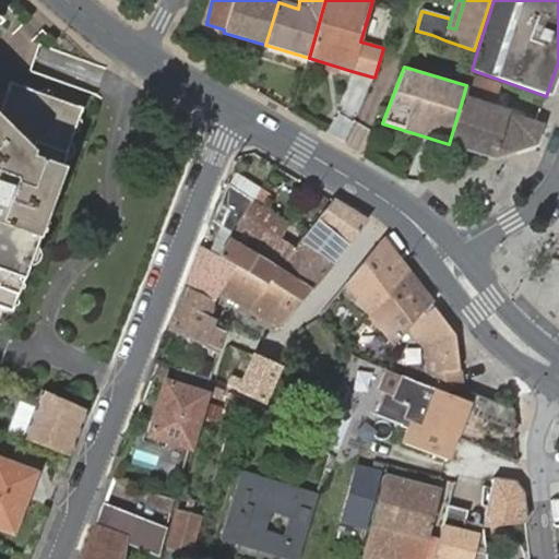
[(543,123),(536,121),(525,117),(490,106),(498,85),(470,75),(466,85),(463,97),(449,144),(492,157),(536,144),(543,123)]
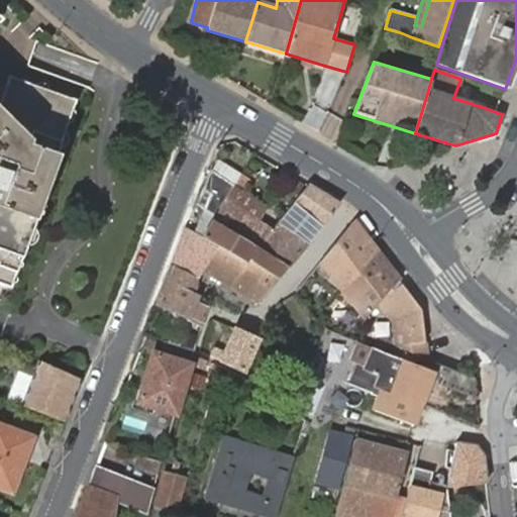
[(0,285),(8,288),(75,101),(8,77),(0,99),(0,285)]
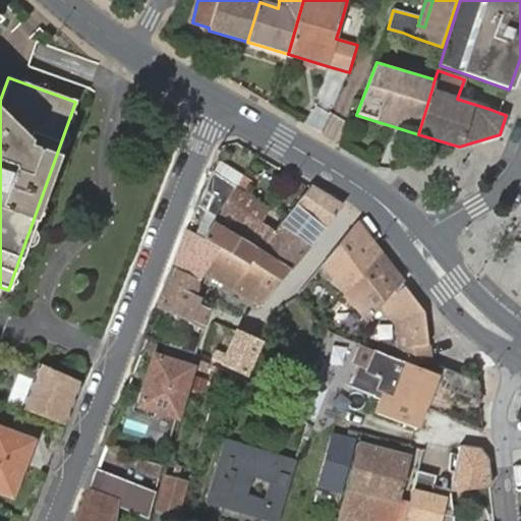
[(227,201),(236,186),(212,171),(205,190),(212,195),(206,211),(216,218),(227,201)]
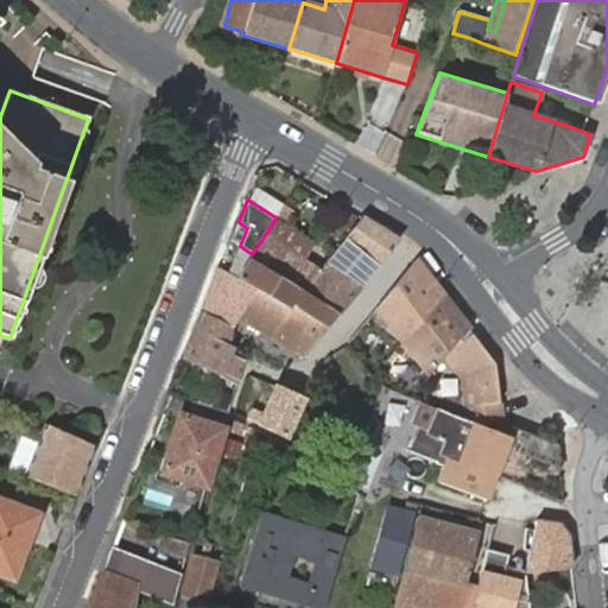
[(285,223),(276,217),(265,235),(252,254),(249,260),(303,292),(321,270),(274,241),(285,223)]
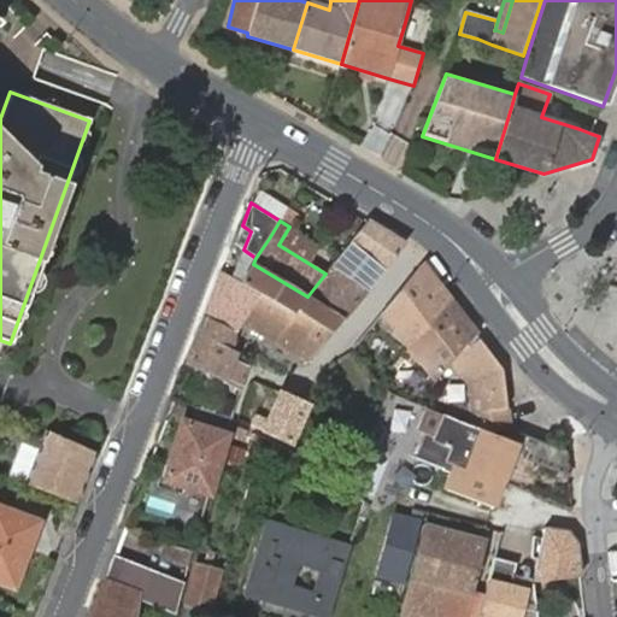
[(405,244),(368,221),(351,241),(330,266),(339,272),(358,248),(380,266),(374,272),(378,276),(383,270),(405,244)]
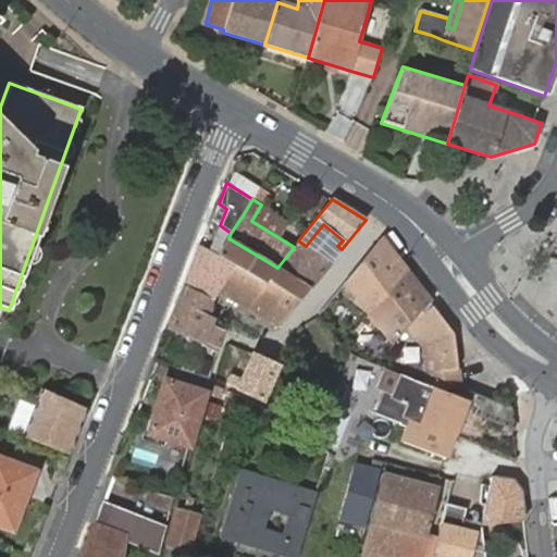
[(277,268),(229,238),(217,256),(235,265),(265,284),(268,281),(300,299),(310,288),(277,268)]
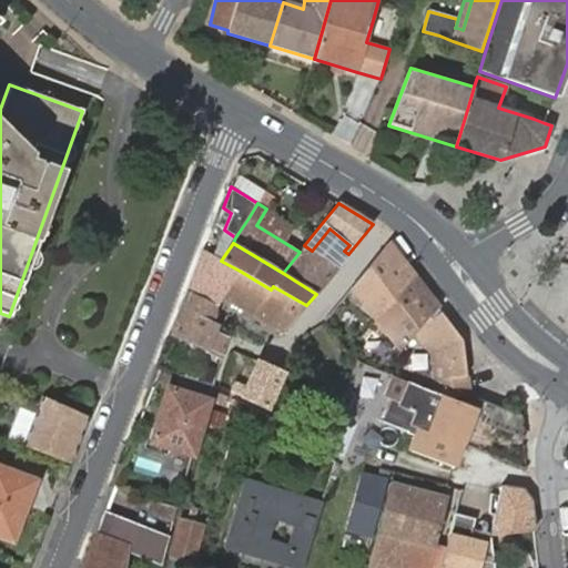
[(389,244),(355,284),(369,296),(364,303),(379,315),(394,327),(388,333),(404,346),(416,332),(435,356),(438,378),(467,375),(464,338),(439,308),(414,275),(389,244)]
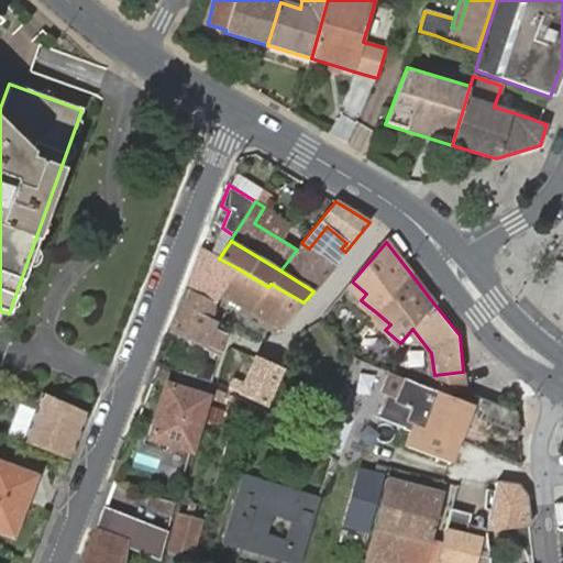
[(300,245),(297,250),(280,271),(313,291),(332,268),(300,245)]
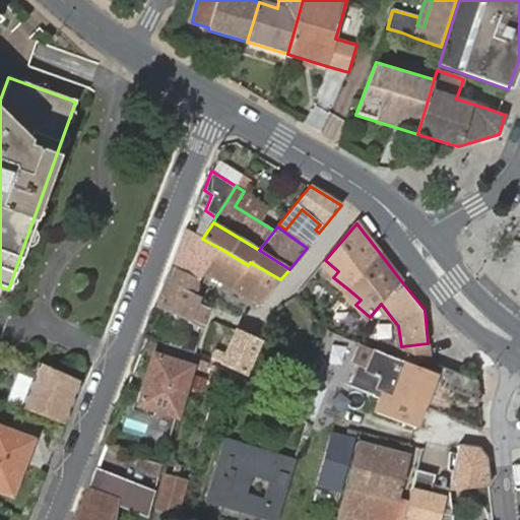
[(219,248),(202,239),(188,231),(187,230),(172,266),(199,281),(205,272),(219,248)]
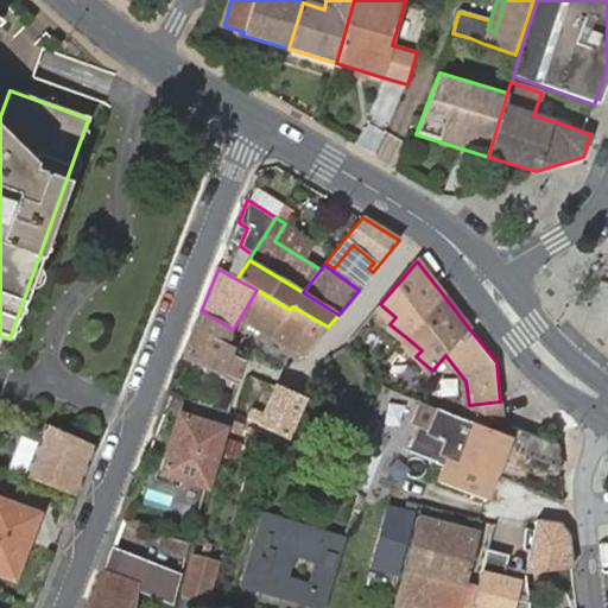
[(304,356),(328,327),(292,306),(290,310),(257,290),(240,318),(304,356)]
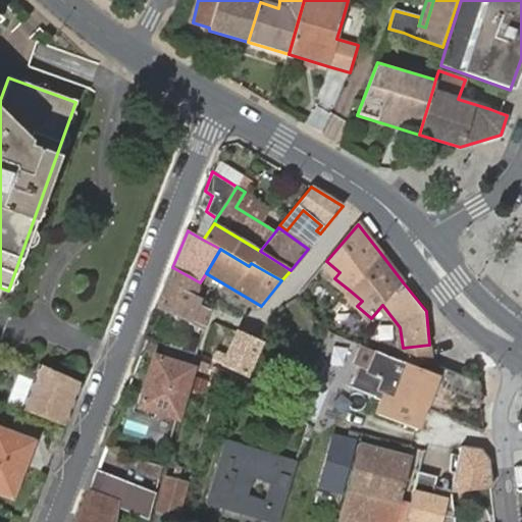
[(172,267),(157,306),(190,320),(205,326),(211,309),(197,303),(200,282),(172,267)]
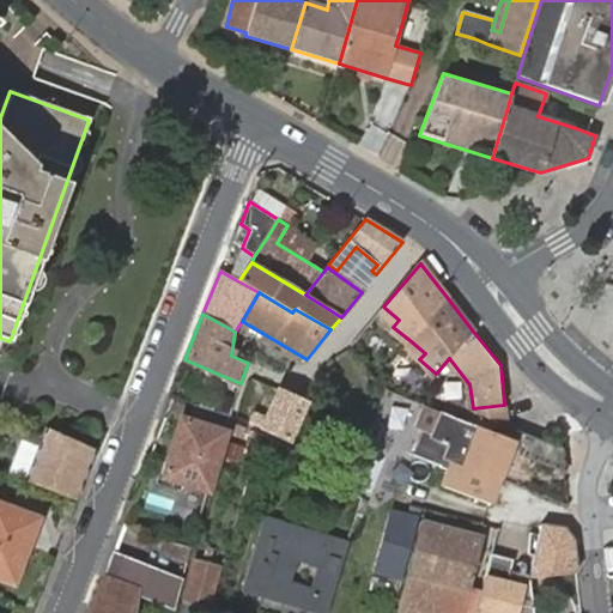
[(260,428),(289,441),(305,402),(278,389),(263,420),(258,418),(254,425),(260,428)]
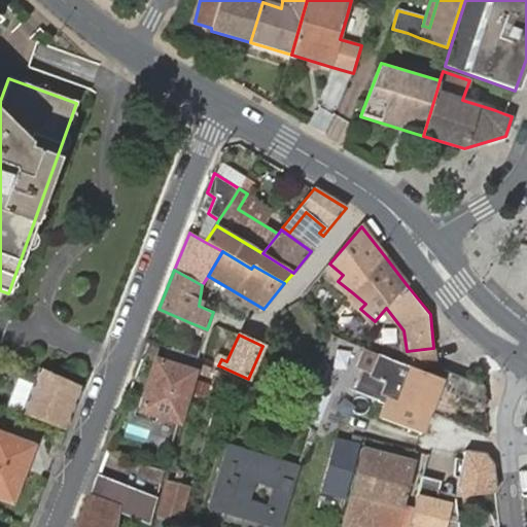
[(379,354),(365,348),(358,366),(364,369),(373,372),(379,354)]
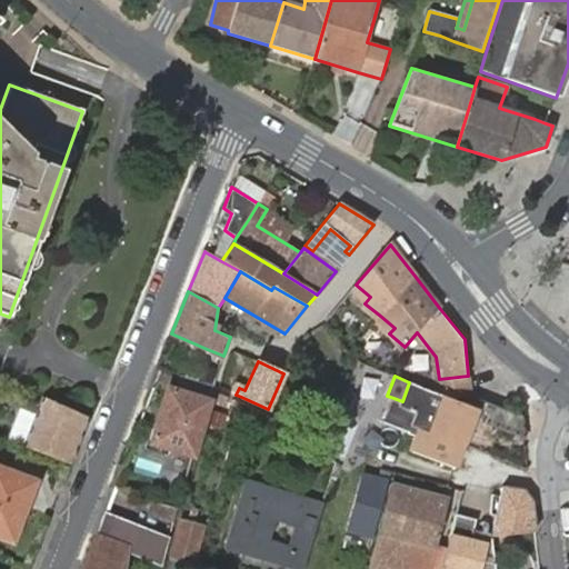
[(439,379),(441,395),(455,400),(459,391),(470,396),(468,376),(439,379)]
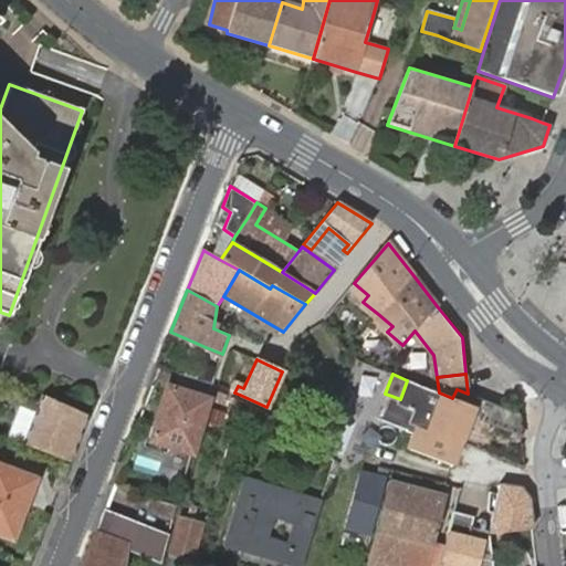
[(452,464),(462,442),(475,407),(452,398),(439,392),(427,388),(407,380),(400,399),(391,396),(383,421),(408,431),(415,435),(431,440),(426,454),(452,464)]
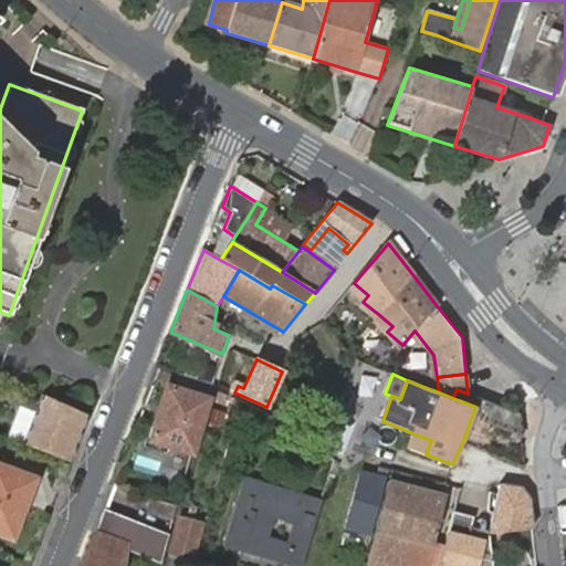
[(169,446),(192,452),(208,398),(167,386),(158,417),(150,439),(169,446)]
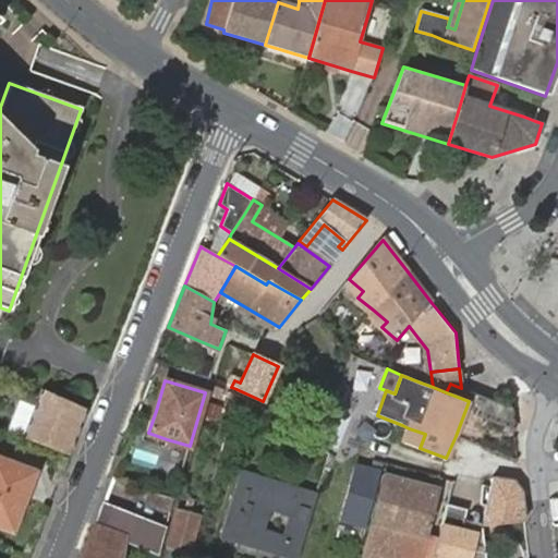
[(446,392),(469,401),(481,405),(484,397),(461,388),(450,384),(446,392)]
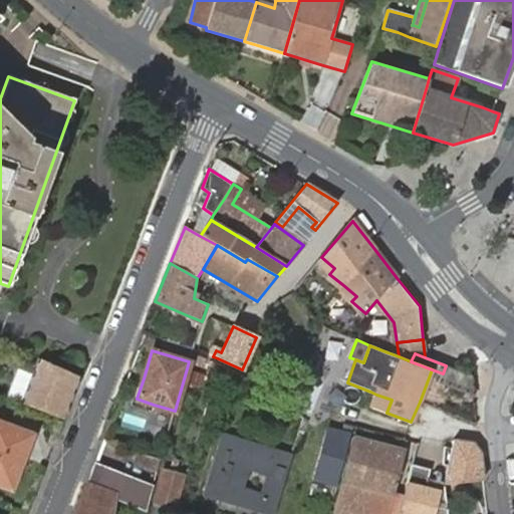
[(63,419),(79,376),(70,373),(38,358),(21,403),(63,419)]
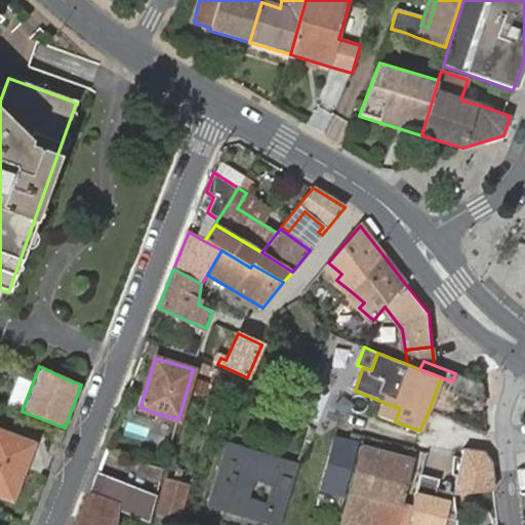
[(448,390),(484,404),(482,384),(481,384),(455,373),(452,381),(448,390)]
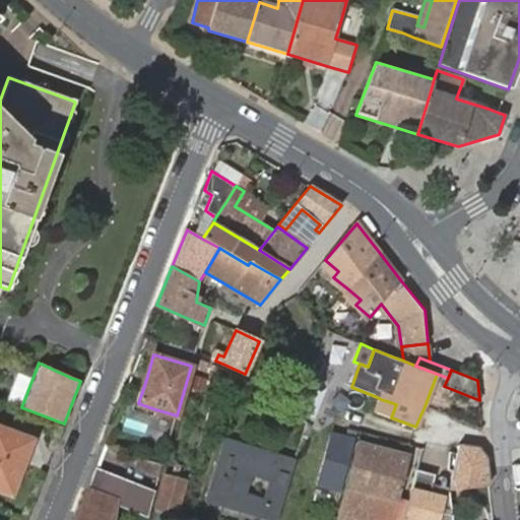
[(221,385),(241,394),(246,379),(226,371),(221,385)]
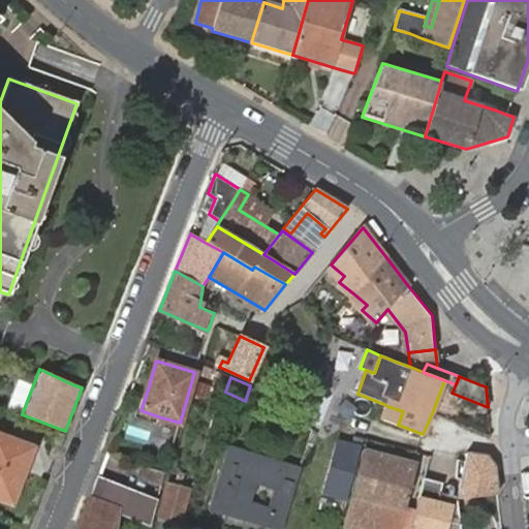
[(16,380),(4,408),(16,413),(28,384),(16,380)]
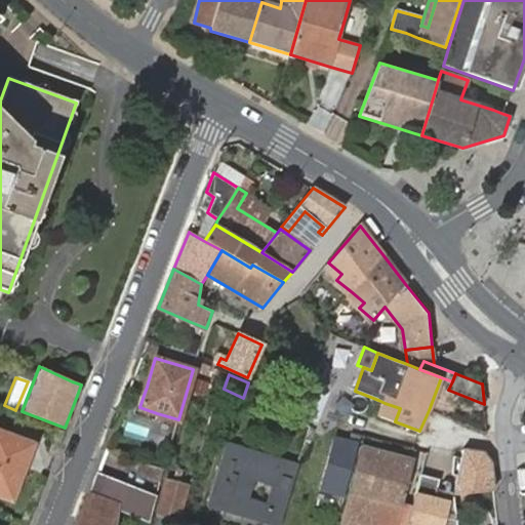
[(379,416),(395,421),(400,408),(385,403),(379,416)]
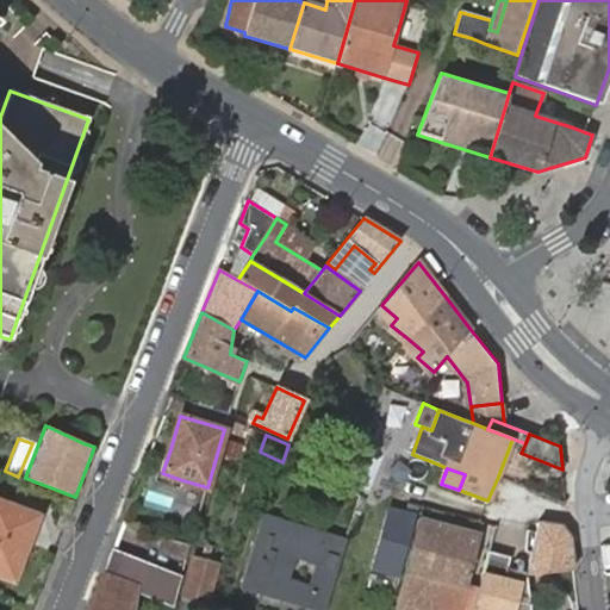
[(180,487),(182,480),(162,473),(157,472),(155,479),(180,487)]
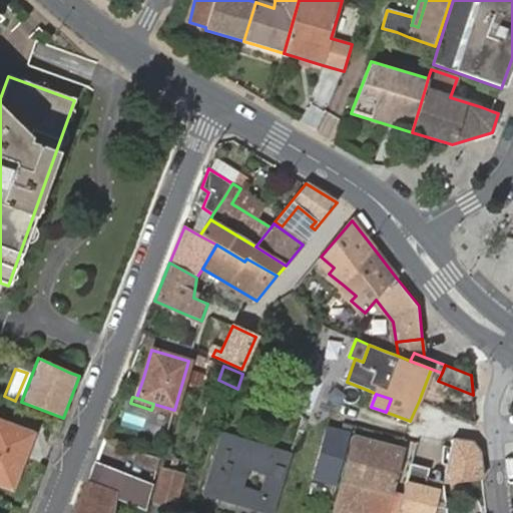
[(0,482),(10,487),(30,435),(0,422),(0,482)]
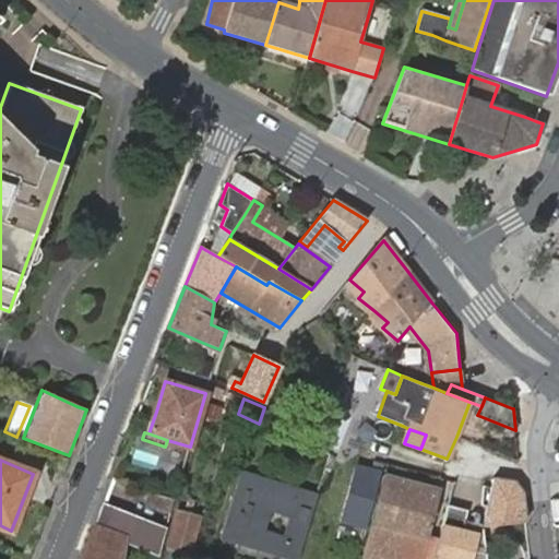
[(364,525),(378,473),(357,467),(343,520),(364,525)]
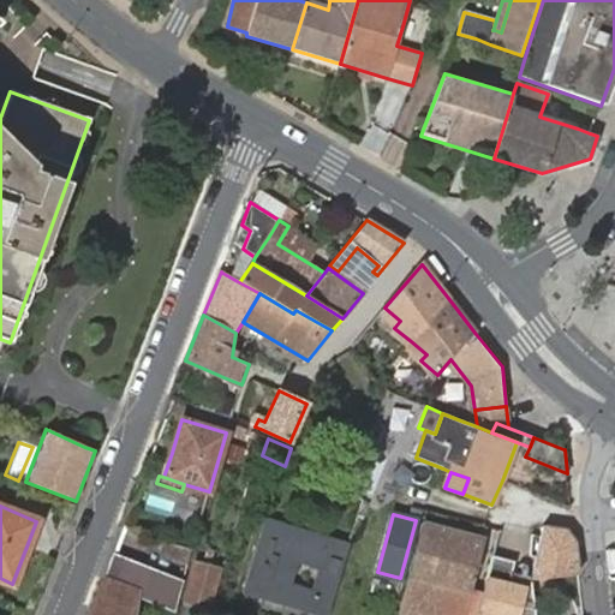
[(243,593),(314,614),(328,614),(351,543),(267,518),(243,593)]
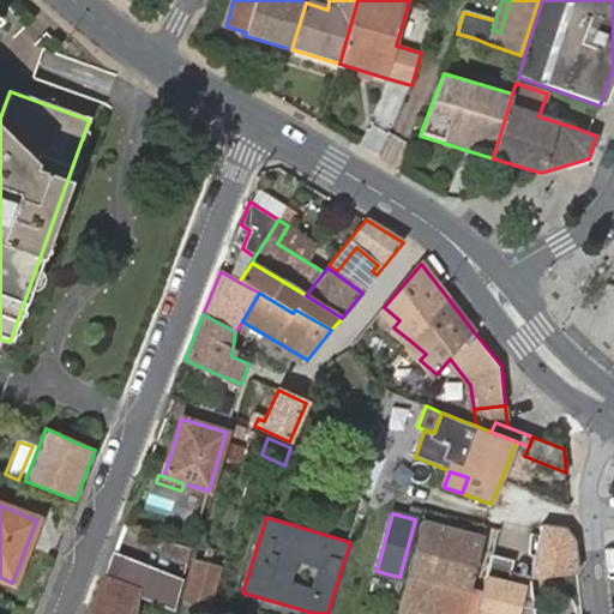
[(485,537),(422,522),(408,576),(426,581),(452,588),(446,612),(456,613),(463,613),(470,593),(485,537)]
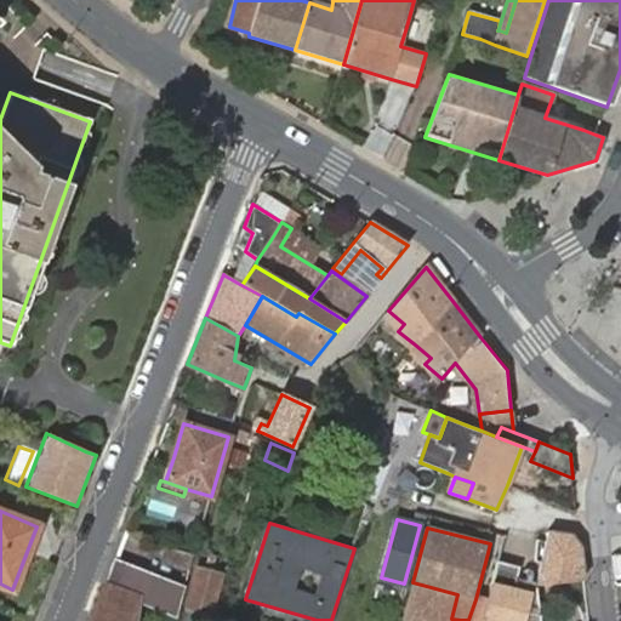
[(584,581),(580,547),(571,536),(550,533),(547,542),(537,540),(533,563),(542,564),(537,585),(536,587),(584,581)]
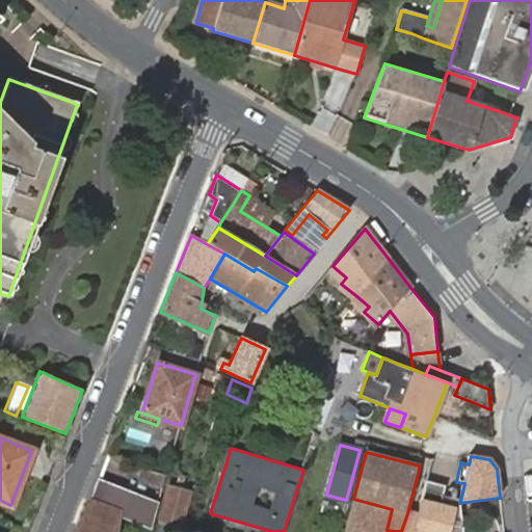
[(89,501),(76,531),(117,531),(121,513),(124,491),(97,481),(89,501)]
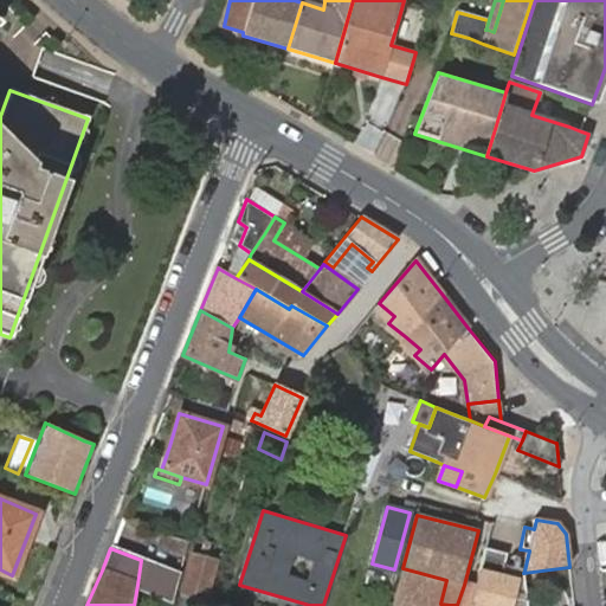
[(527,605),(523,573),(524,571),(504,563),(507,553),(485,548),(485,549),(469,605),(527,605)]
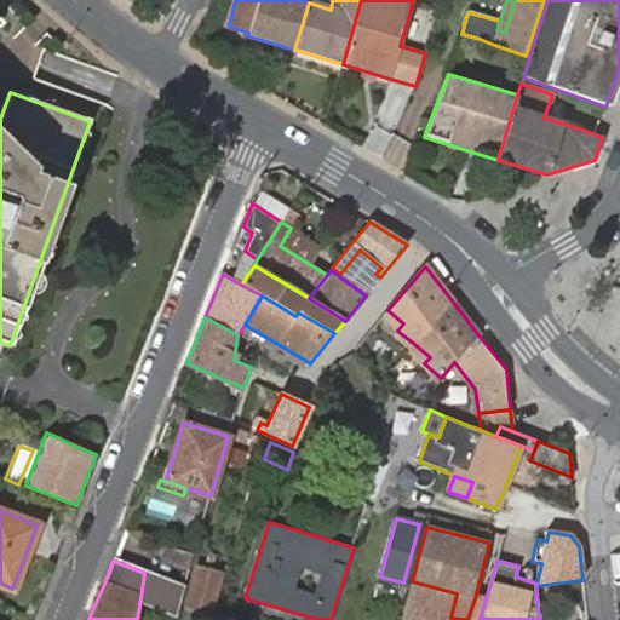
[(187,606),(211,613),(222,575),(196,568),(187,606)]
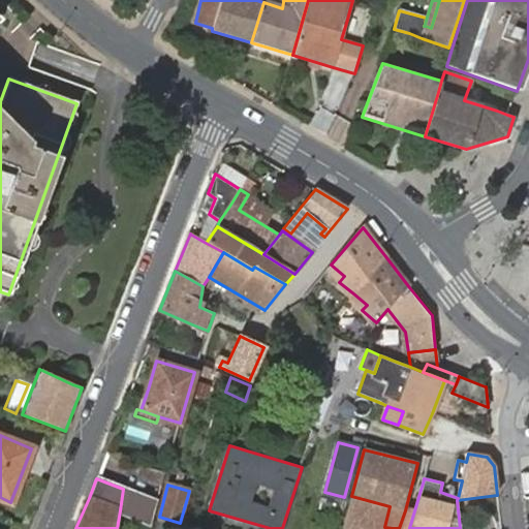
[(157,502),(123,489),(120,510),(151,524),(157,502)]
